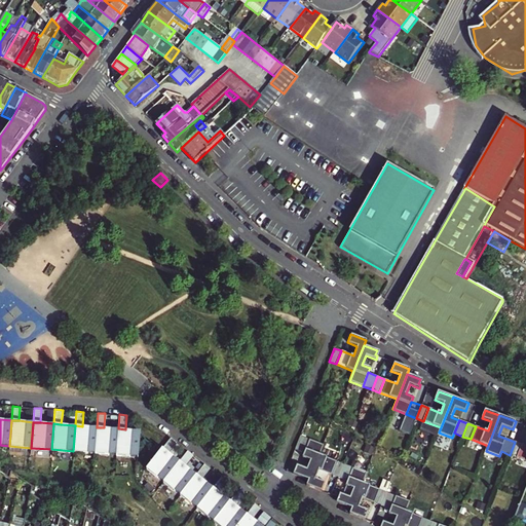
[(82,426),(75,425),(73,451),(95,453),(97,427),(82,426)]
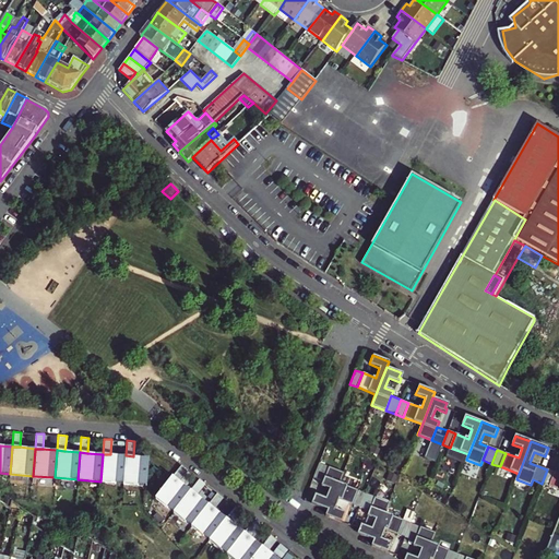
[(110,454),(103,454),(100,482),(123,483),(126,455),(110,454)]
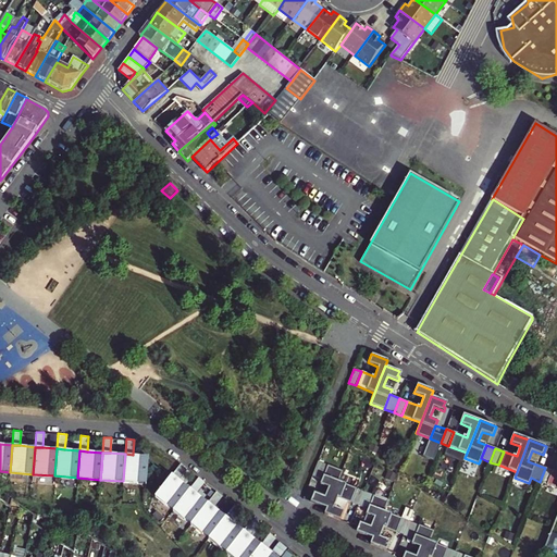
[(133,455),(125,454),(123,481),(146,483),(148,456),(133,455)]
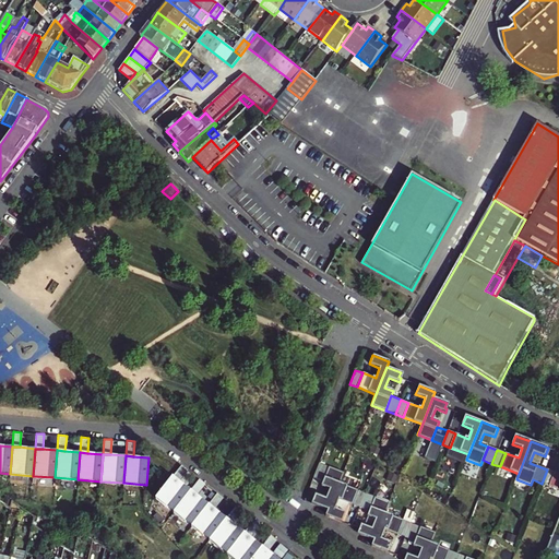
[(329,467),(319,463),(313,477),(323,482),(329,467)]
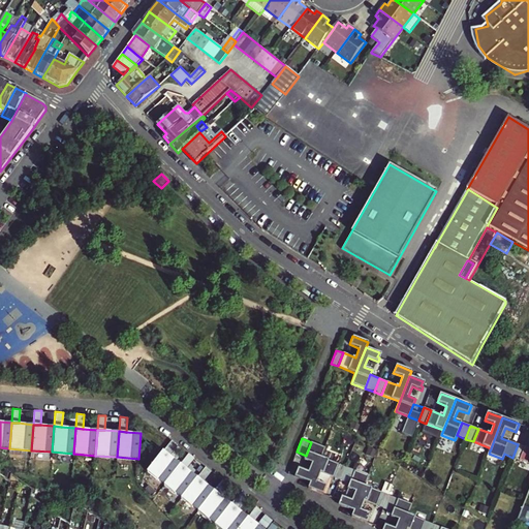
[(162,449),(168,455),(178,443),(172,439),(163,448),(162,449)]
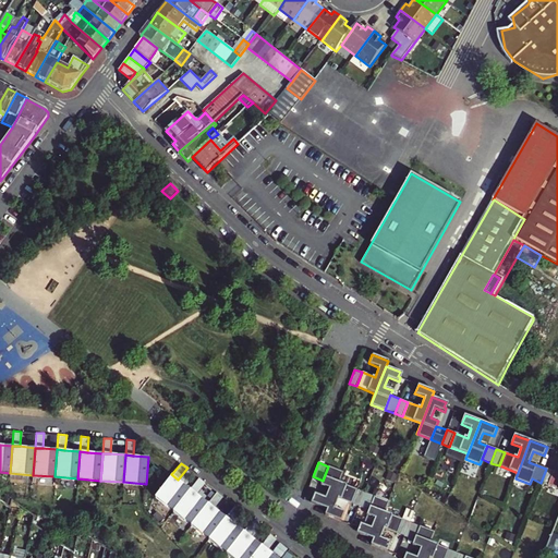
[(343,472),(328,466),(323,481),(320,485),(329,488),(326,498),(315,494),(313,498),(315,499),(314,504),(327,509),(339,483),(343,472)]
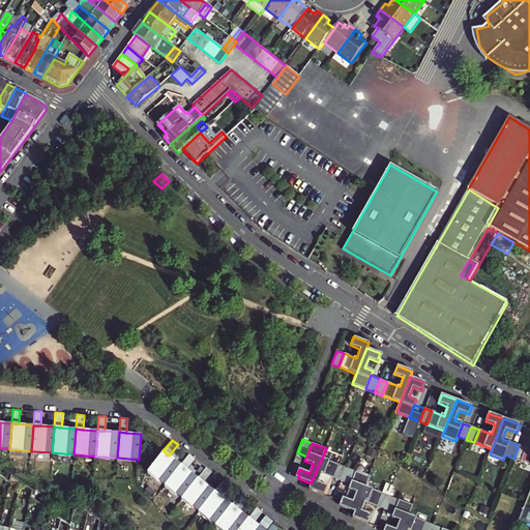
[(513,459),(521,461),(526,447),(519,445),(513,459)]
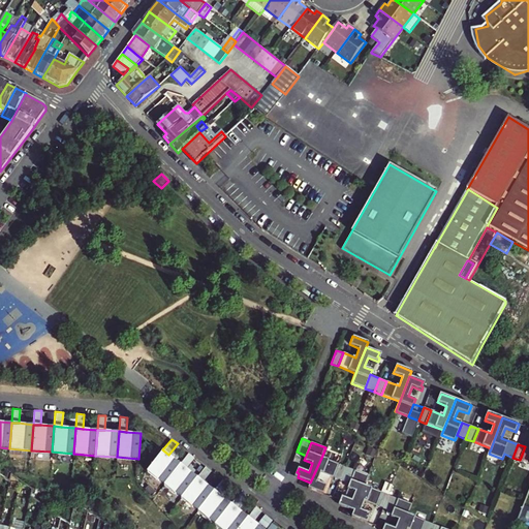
[(520,460),(526,463),(528,455),(528,447),(525,446),(520,460)]
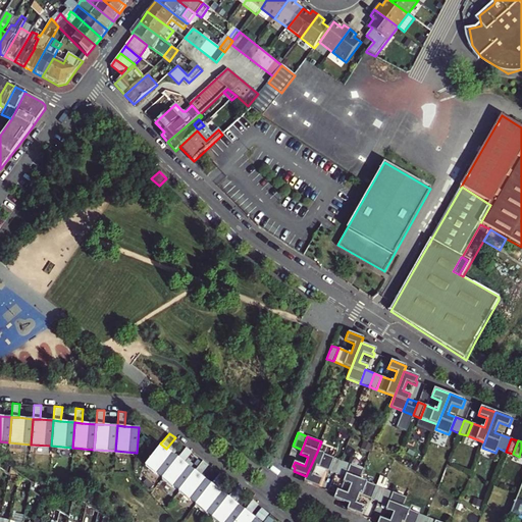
[(145,464),(158,474),(169,458),(173,460),(176,456),(166,449),(160,444),(145,464)]
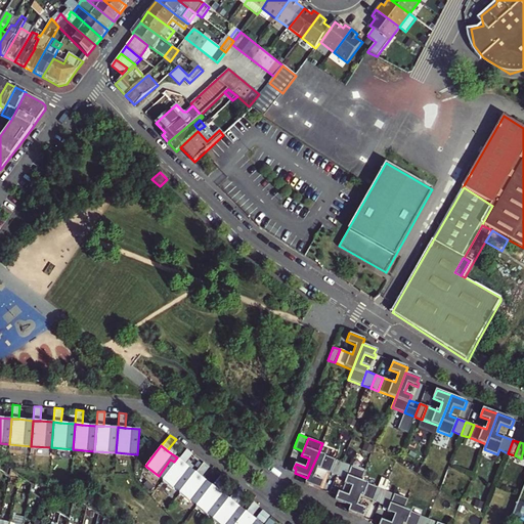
[(178,460),(184,464),(193,452),(187,448),(178,460)]
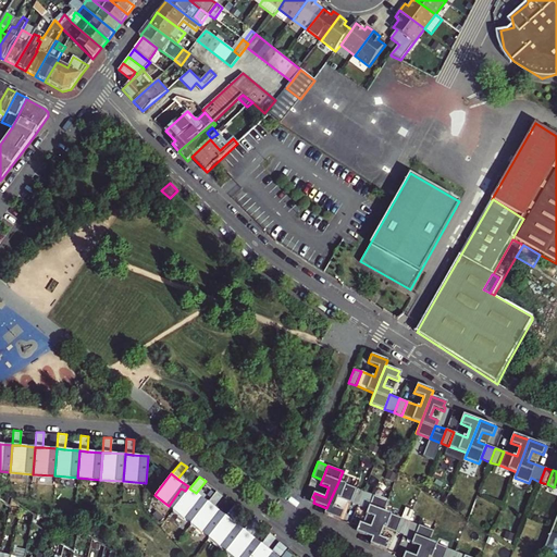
[(357,489),(338,482),(326,508),(324,514),(341,520),(344,511),(334,508),(338,498),(350,503),(357,489)]
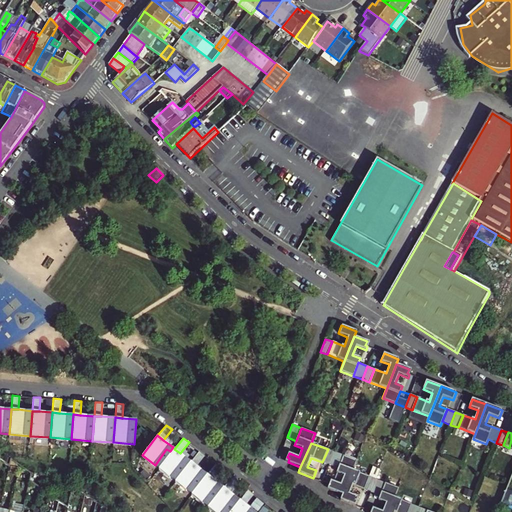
[(155,465),(159,468),(174,449),(173,447),(170,451),(166,449),(155,465)]
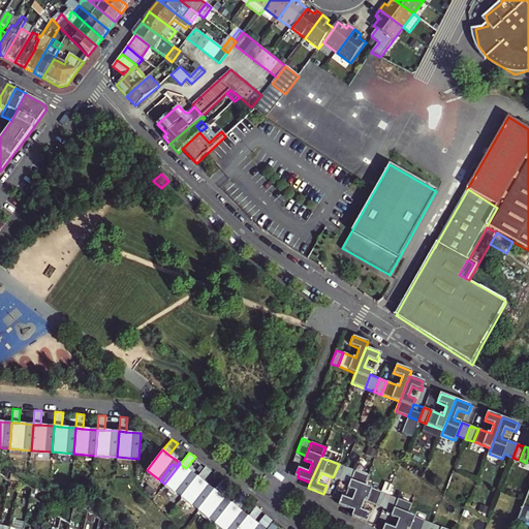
[(164,484),(181,497),(197,477),(186,468),(180,464),(164,484)]
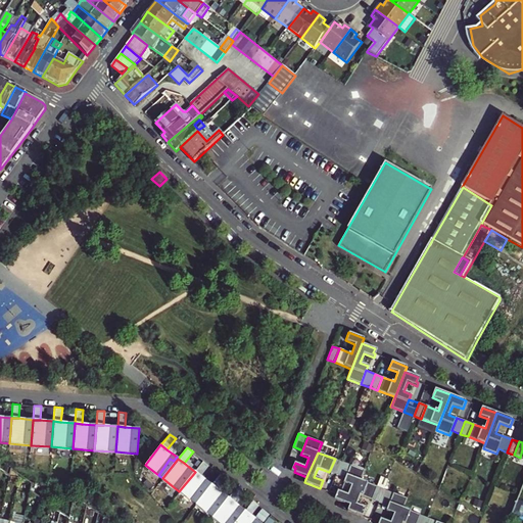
[(341,462),(335,459),(329,472),(336,475),(341,462)]
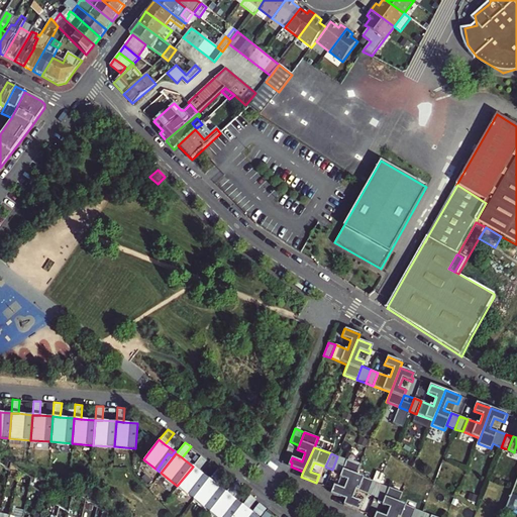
[(193,467),(199,471),(207,459),(201,454),(193,467)]
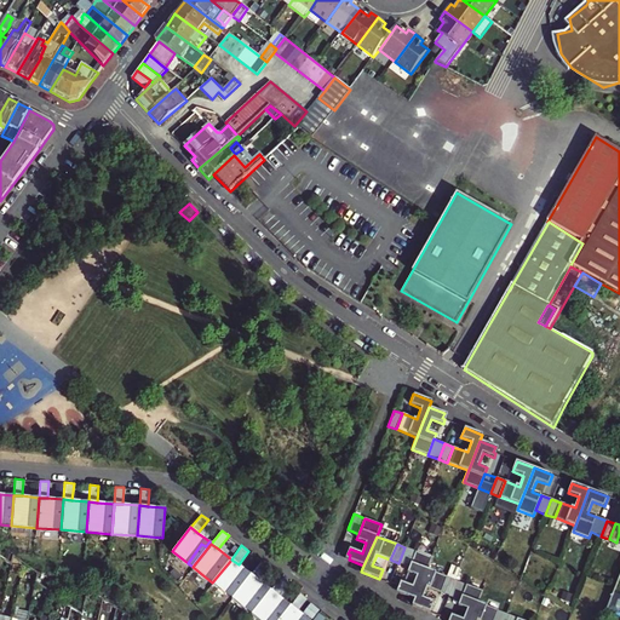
[(417,552),(405,547),(399,563),(409,568),(417,552)]
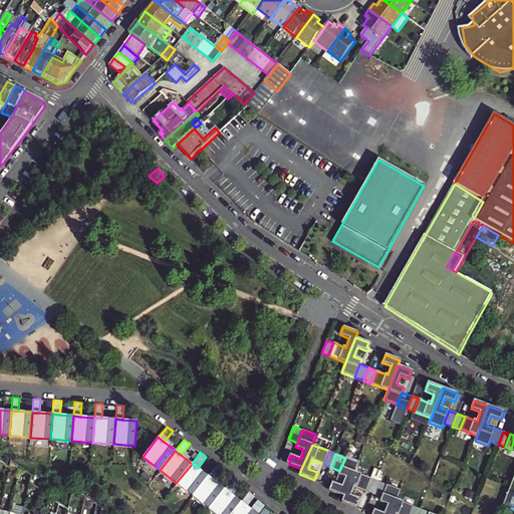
[(358,463),(345,458),(339,471),(338,475),(345,478),(342,487),(332,483),(330,487),(332,488),(331,492),(343,497),(341,502),(356,508),(360,500),(351,496),(354,488),(366,492),(371,479),(354,473),(358,463)]
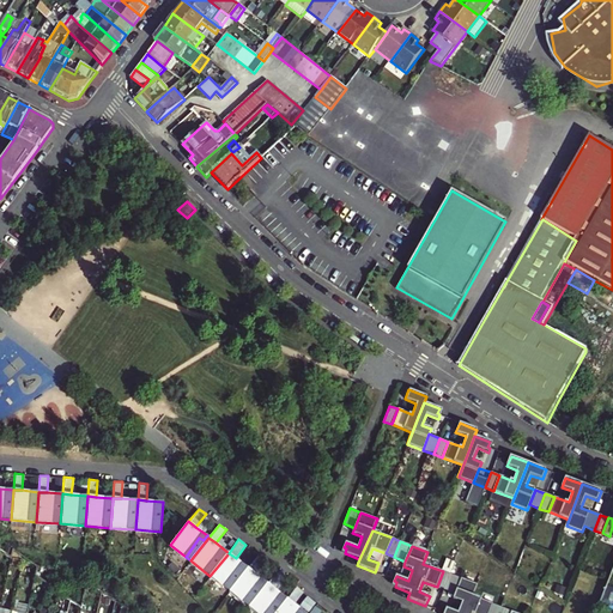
[(210,576),(230,592),(248,568),(236,558),(229,553),(210,576)]
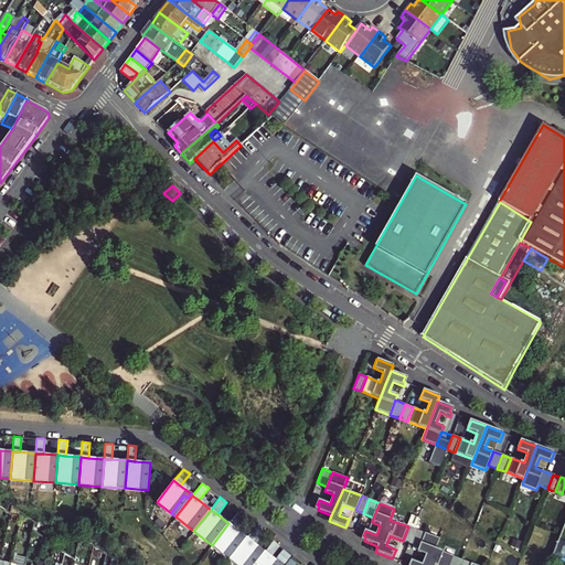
[(228,523),(235,529),(245,516),(238,512),(228,523)]
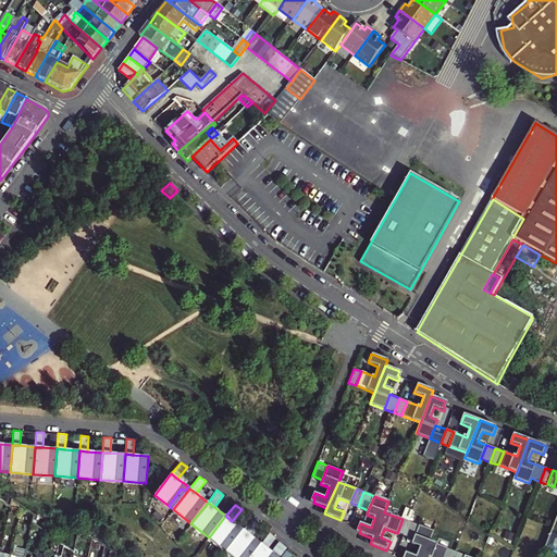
[(209,537),(226,552),(244,530),(232,521),(225,516),(209,537)]
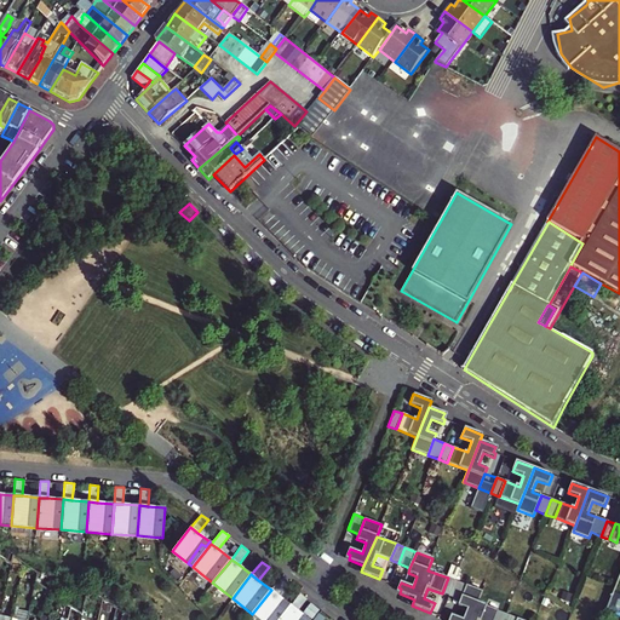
[(271,590),(277,596),(288,583),(281,577),(271,590)]
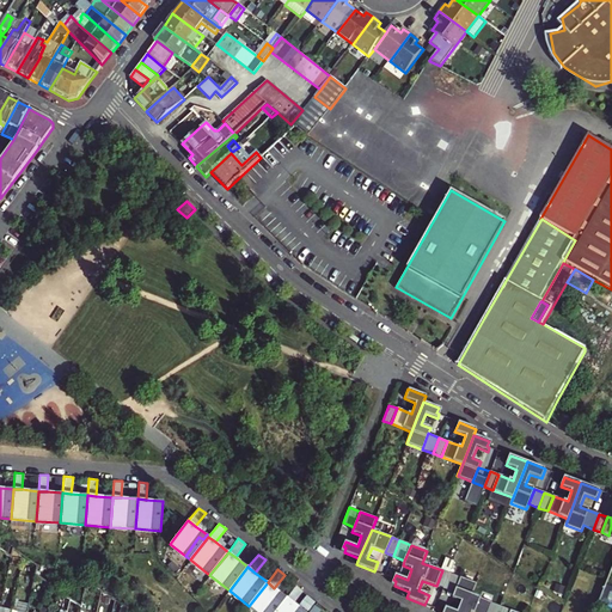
[(450,573),(442,570),(436,586),(444,589),(450,573)]
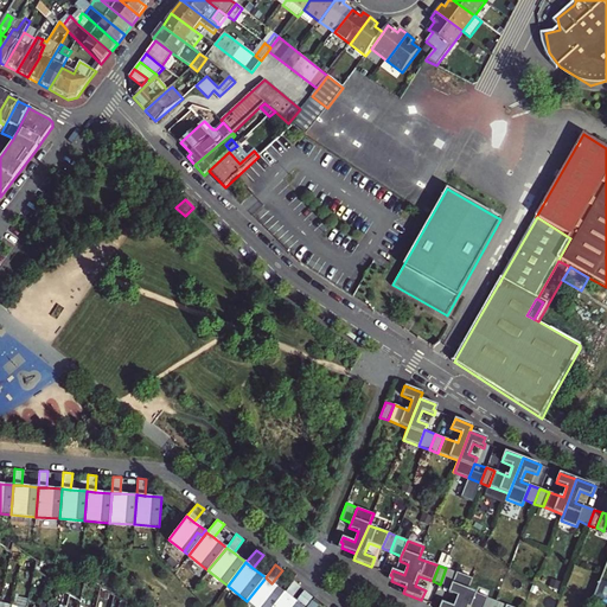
[(440,585),(451,588),(457,573),(446,568),(440,585)]
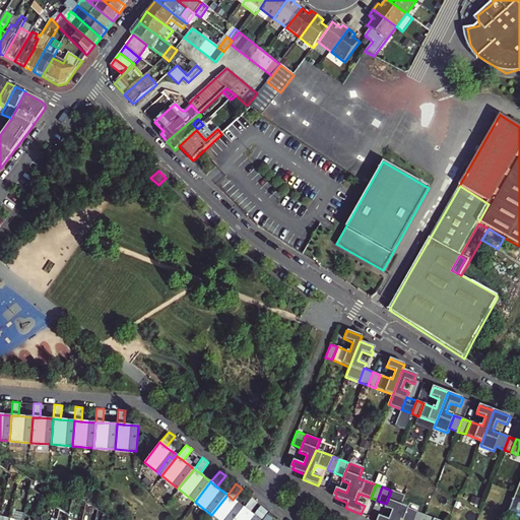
[(394,519),(404,496),(391,491),(386,504),(384,508),(392,511),(388,519),(378,516),(376,519),(394,519)]
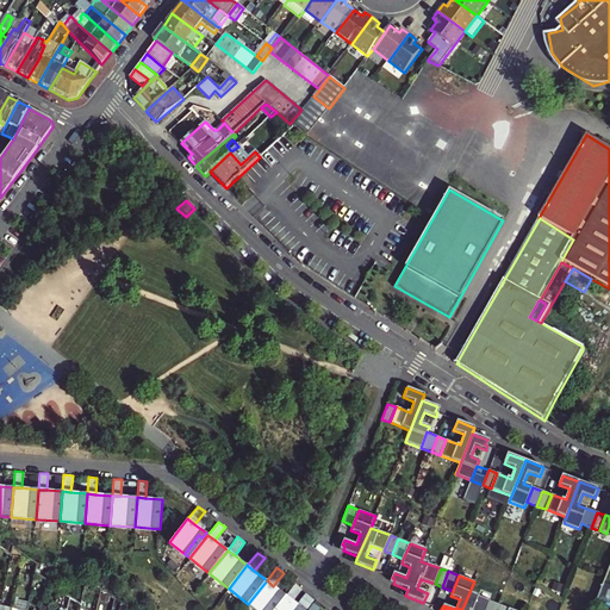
[(248,604),(255,609),(274,609),(286,596),(273,586),(267,580),(248,604)]
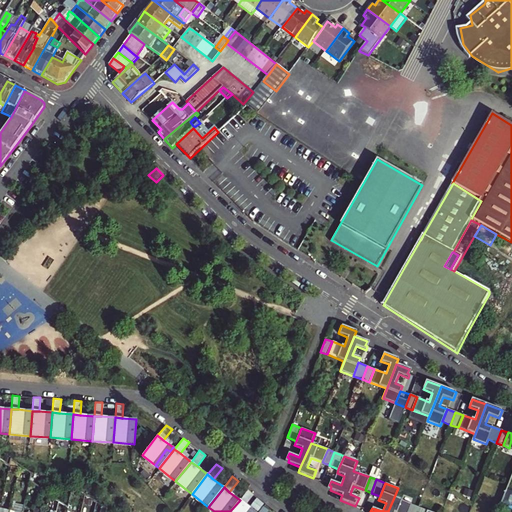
[(408,511),(412,504),(395,498),(399,488),(398,488),(388,511),(408,511)]
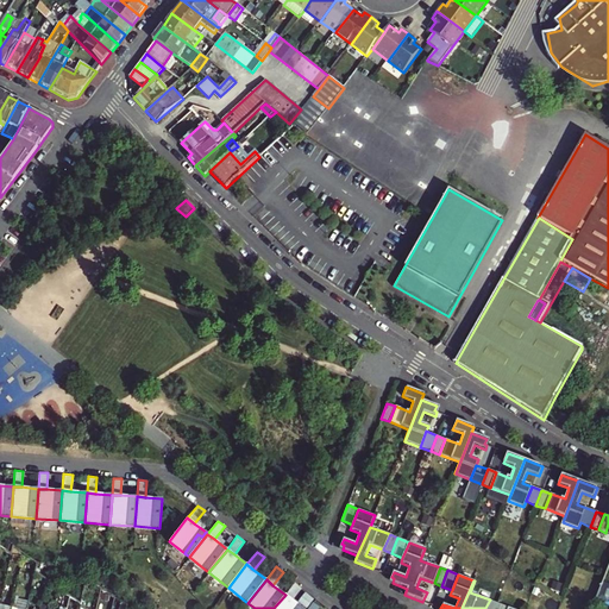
[(286,595),(293,601),(302,588),(295,582),(286,595)]
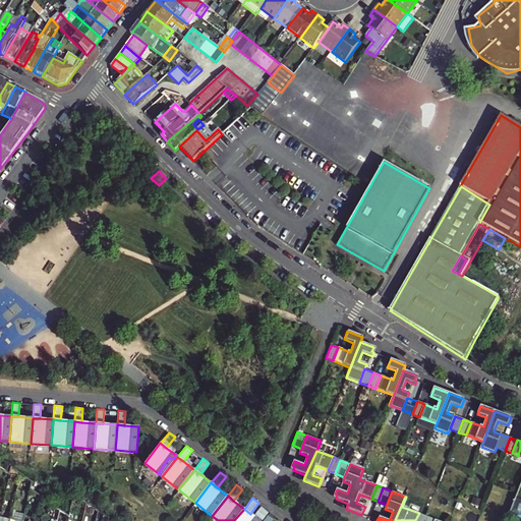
[(259,520),(250,514),(244,509),(234,520),(259,520)]
